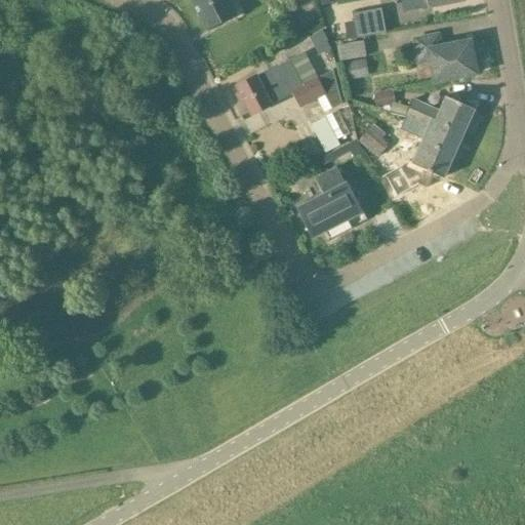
[(192,0),(208,29),(236,13),(229,0),(192,0)]
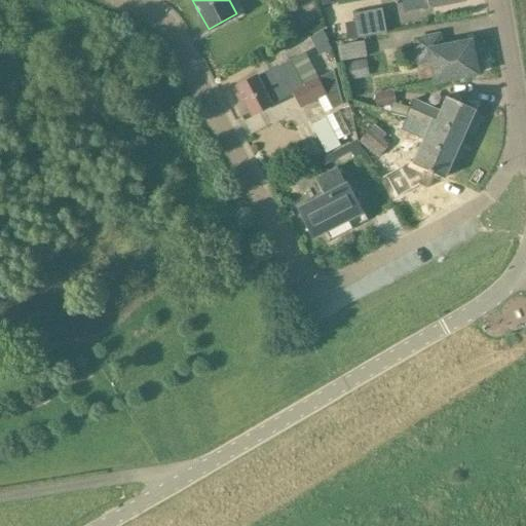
[(354,12),(359,37),(387,32),(383,7),(354,12)]
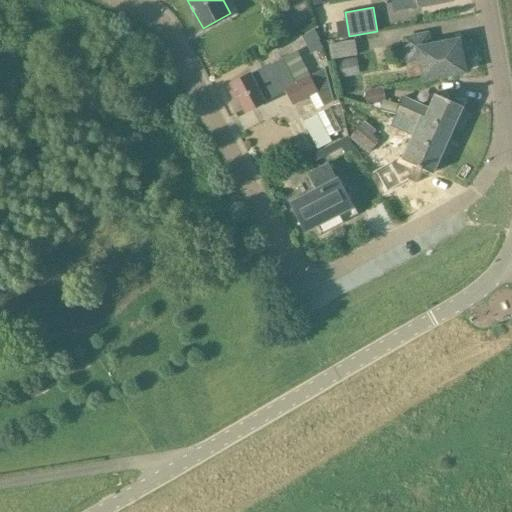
[(313,28),(301,34),(310,51),(322,45),(313,28)]
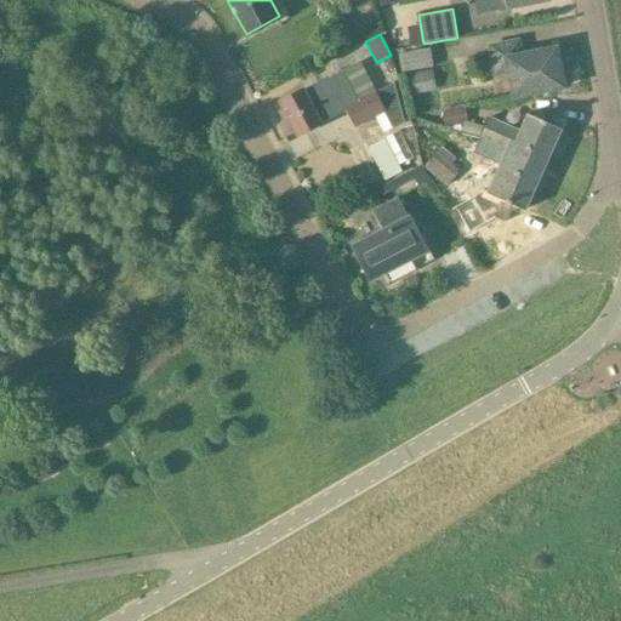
[(564,70),(563,61),(558,58),(556,47),(522,53),(519,39),(490,45),(496,74),(511,70),(516,95),(564,86),(562,75),(564,70)]
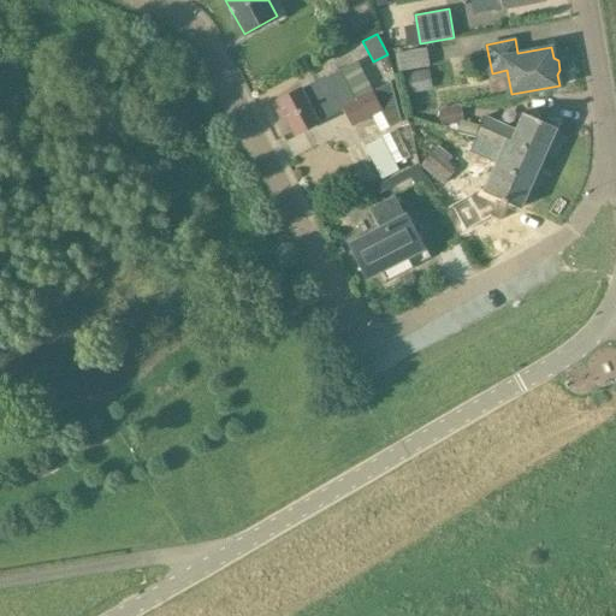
[(427,47),(397,53),(400,69),(430,64),(427,47)]
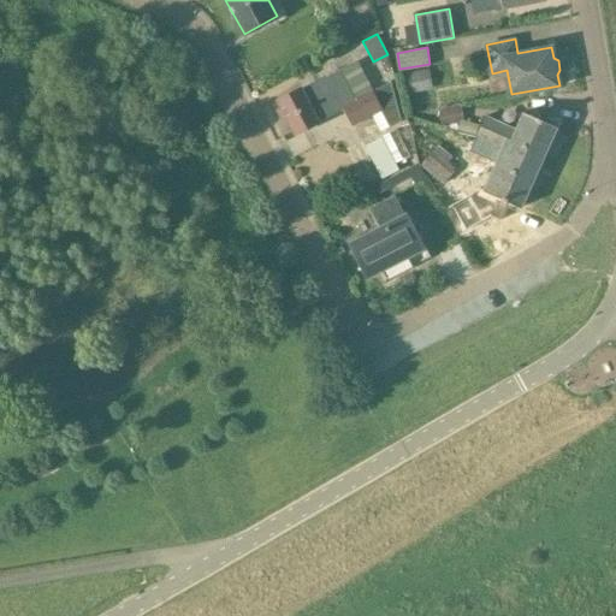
[(430,67),(404,70),(407,90),(432,88),(430,67)]
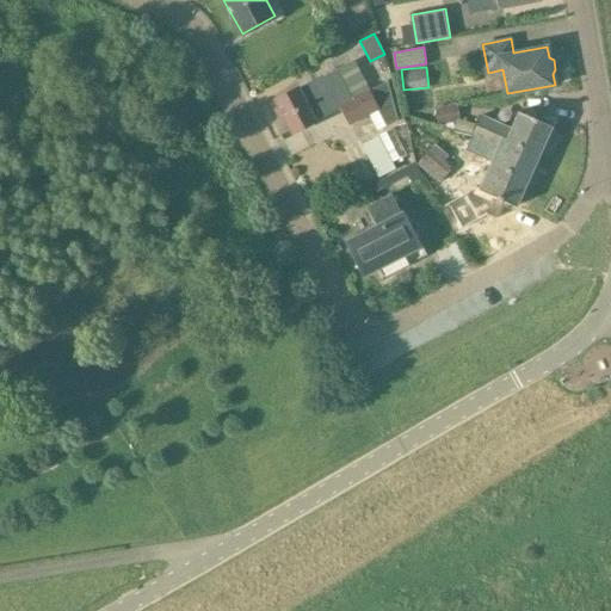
[(300,86),(276,99),(294,133),(340,107),(349,122),(377,106),(387,125),(399,119),(388,79),(369,90),(368,88),(353,98),(338,68),(300,87),(300,86)]
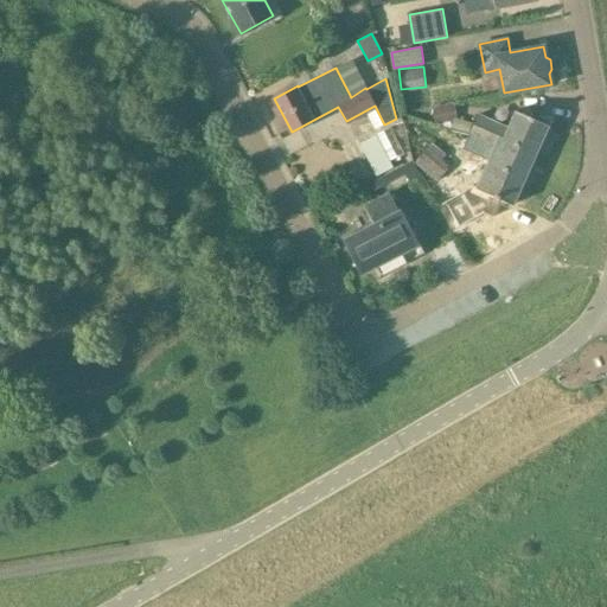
[(468,133),(486,140),(496,145),(500,135),(537,152),(549,125),(517,110),(509,128),(478,114),(468,133)]
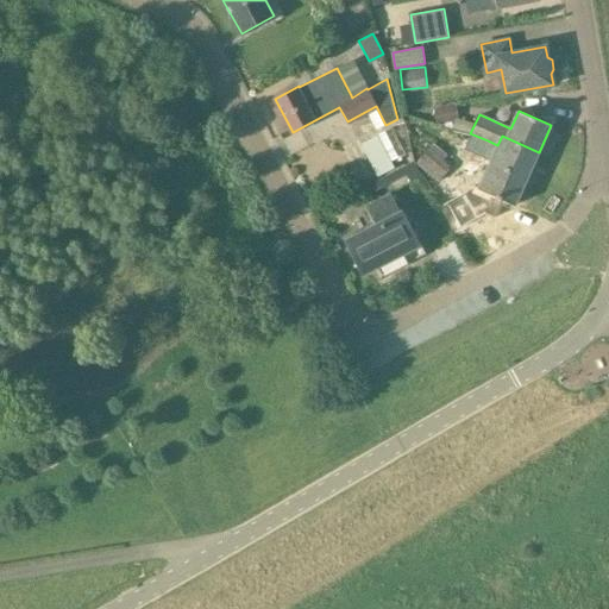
[(375,175),(401,163),(384,129),(358,142),(375,175)]
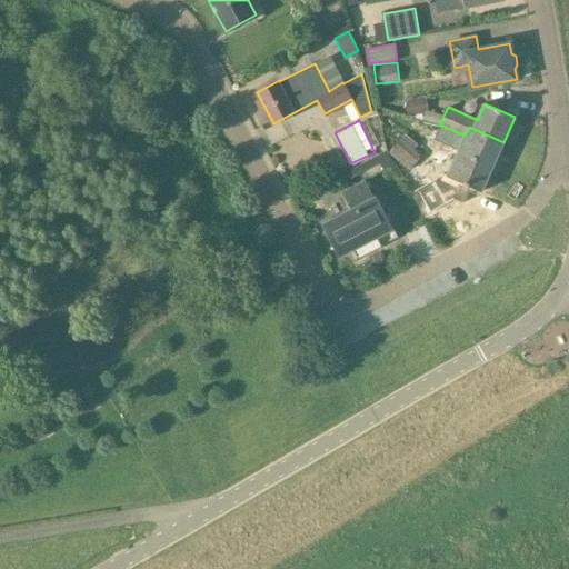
[(482,190),(503,142),(469,127),(465,136),(456,131),(447,149),(432,145),(425,165),(482,190)]
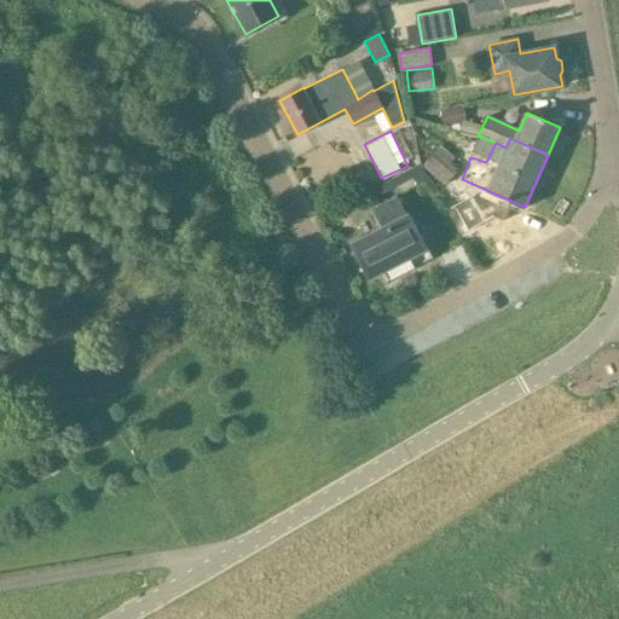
[(439,146),(422,167),(445,185),(457,171),(450,165),(455,158),(439,146)]
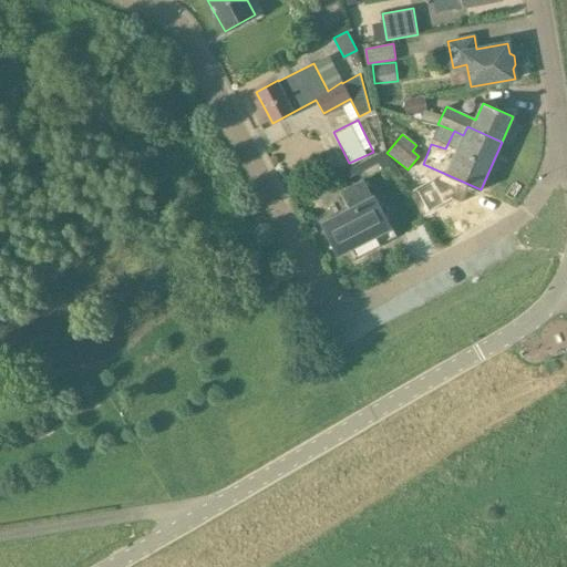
[(323,224),(339,254),(350,248),(356,259),(400,236),(379,195),(373,197),(364,181),(343,192),(352,208),(323,224)]
